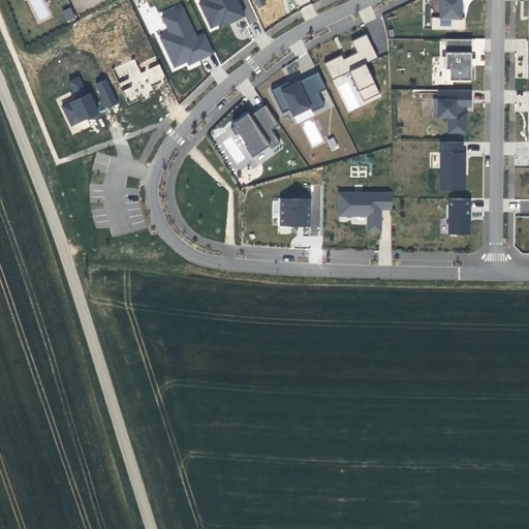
[(237,0),(205,0),(199,3),(211,28),(218,24),(231,18),(234,21),(244,16),(237,0)]
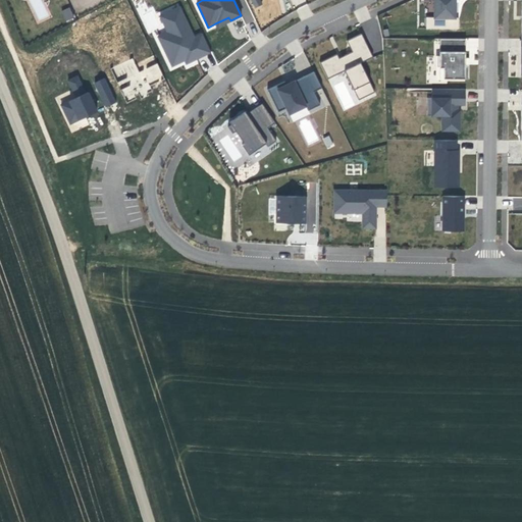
[(456,0),(433,0),(433,17),(456,18),(456,0)]
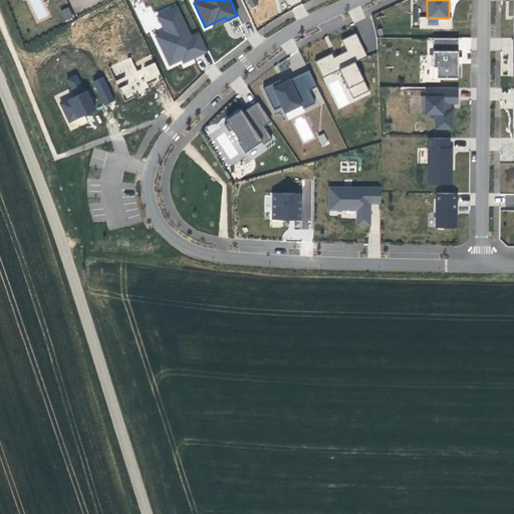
[(178,3),(156,12),(163,30),(155,34),(170,68),(208,52),(199,31),(191,35),(178,3)]
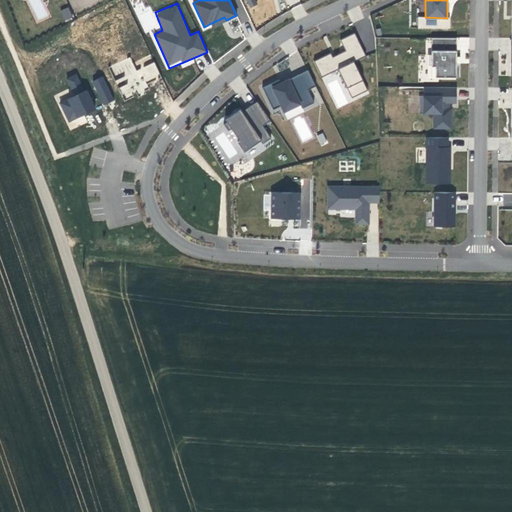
[(39,20),(48,15),(42,4),(33,8),(39,20)]
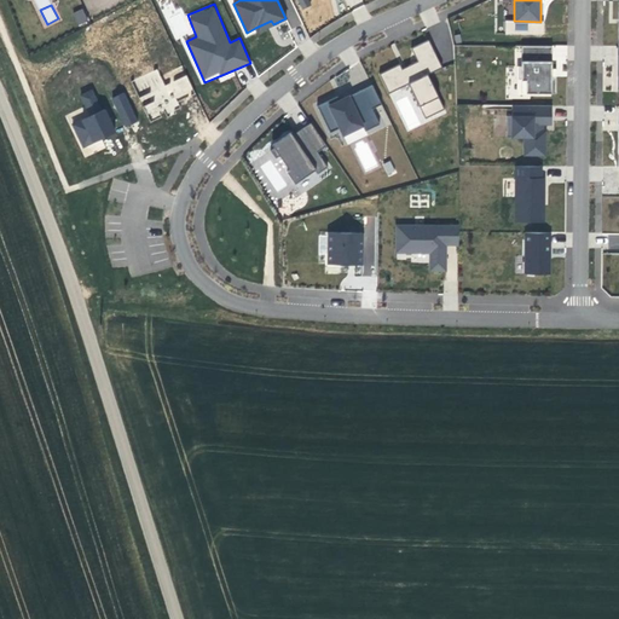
[(82,9),(73,15),(80,27),(88,21),(82,9)]
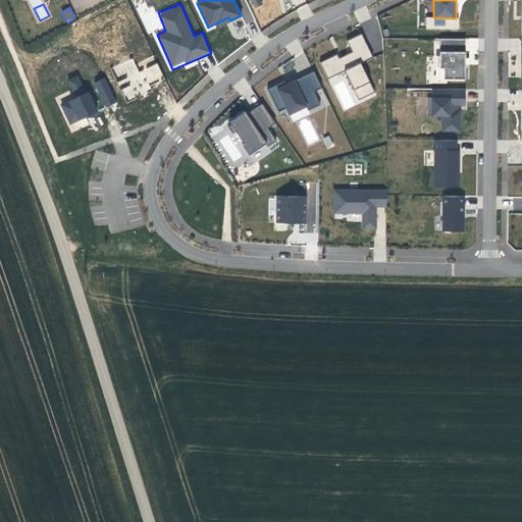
[(228,17),(215,23),(217,28),(230,20),(228,17)]
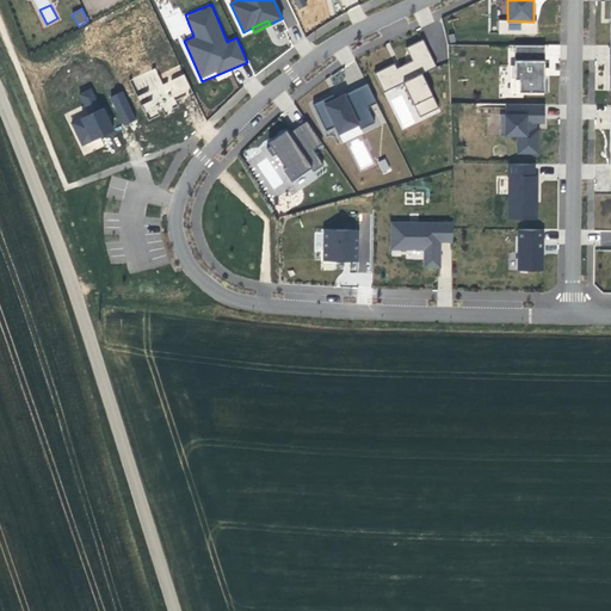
[(396,68),(394,63),(375,73),(383,92),(403,82),(407,81),(418,103),(414,104),(419,117),(438,107),(421,74),(433,68),(429,59),(431,57),(423,39),(406,48),(412,61),(403,65),(406,69),(399,72),(396,68)]
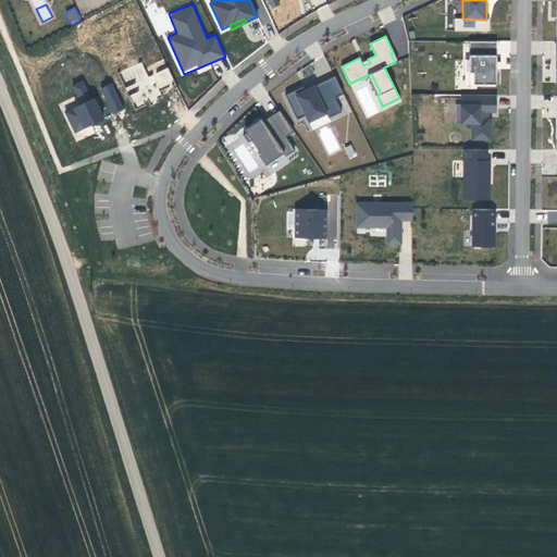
[(496,62),(496,41),(469,41),(469,60),(466,60),(466,71),(469,71),(469,84),(500,84),(499,69),(496,69),(496,62)]
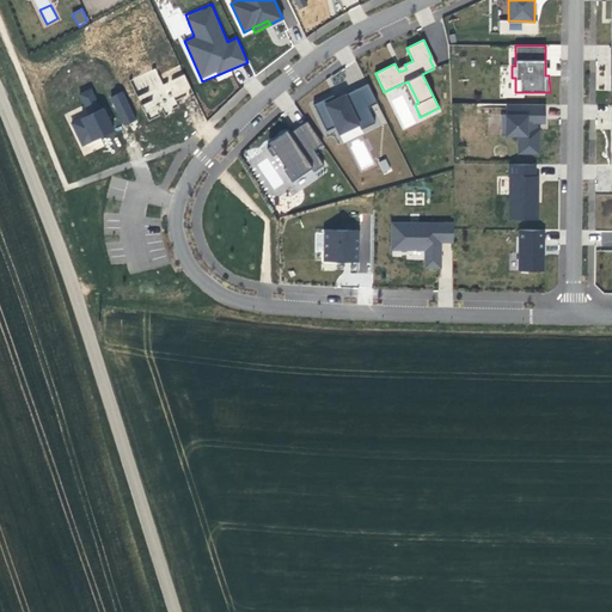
[(191,91),(184,74),(161,83),(155,68),(132,78),(148,120),(178,108),(175,97),(191,91)]
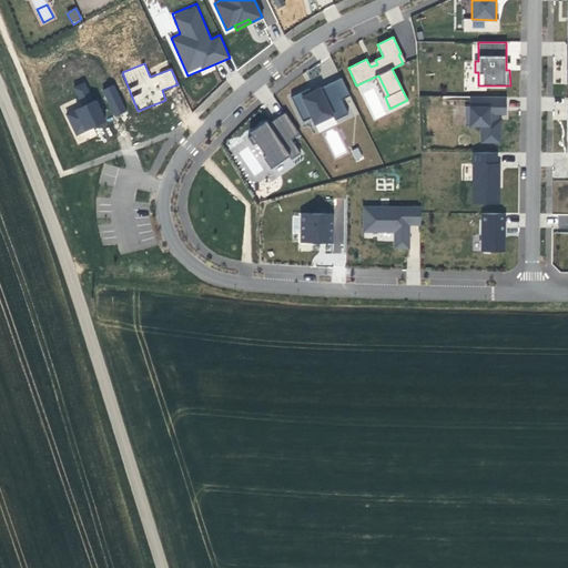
[(378,75),(375,77),(385,97),(388,95),(378,75)]
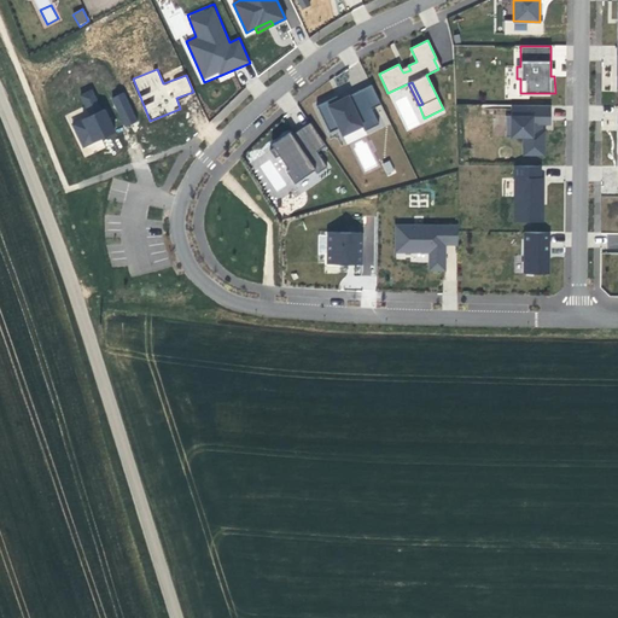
[(337,95),(316,106),(330,133),(339,128),(343,135),(361,126),(365,132),(379,124),(371,109),(382,104),(372,85),(339,100),(337,95)]
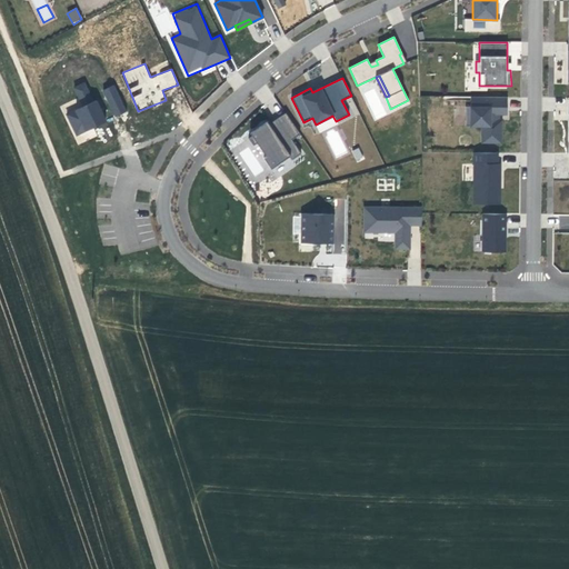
[(72,88),(79,100),(91,93),(83,81),(72,88)]
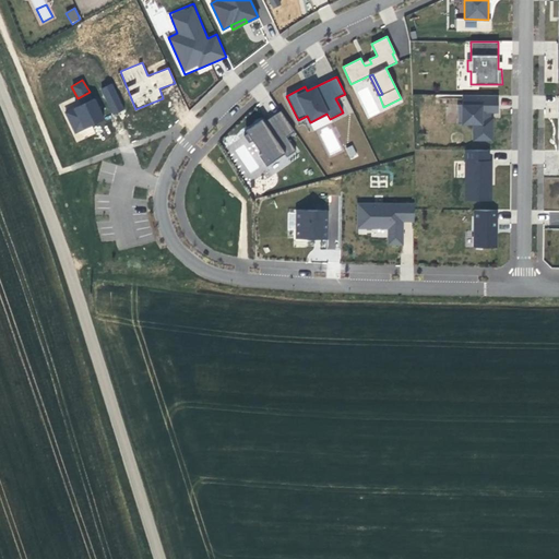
[(113,115),(125,109),(111,83),(99,90),(113,115)]
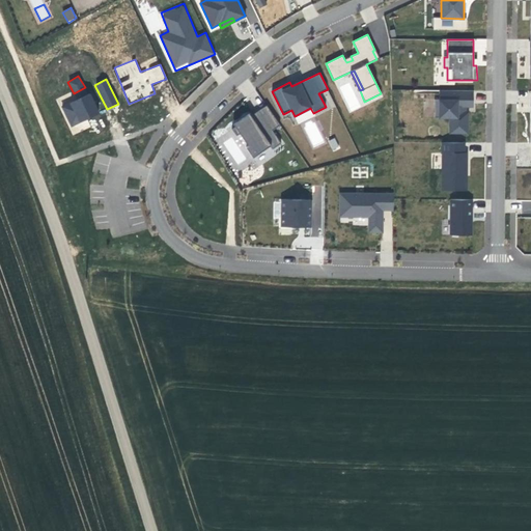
[(473,90),(439,90),(439,100),(435,100),(435,117),(449,118),(449,133),(468,133),(468,113),(464,112),(464,107),(472,107),(473,90)]
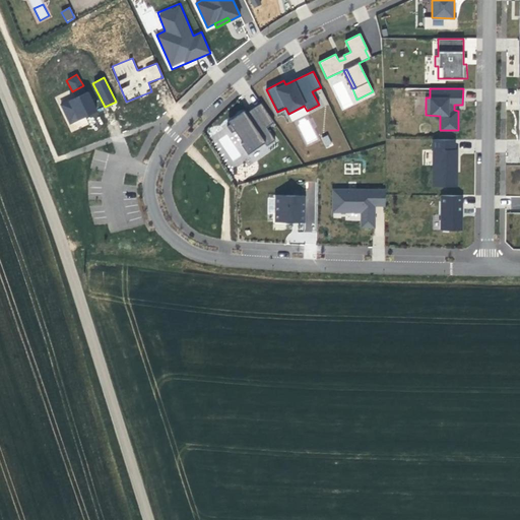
[(59,104),(68,125),(98,112),(88,90),(59,104)]
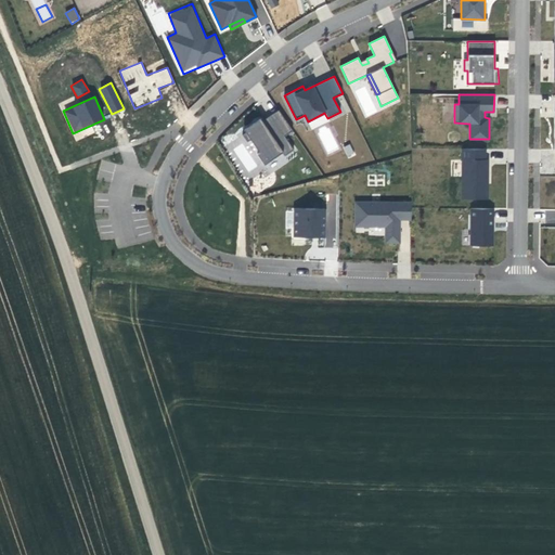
[(284,137),(293,130),(279,110),(262,121),(245,132),(242,134),(247,142),(250,140),(259,152),(257,154),(265,165),(282,153),(284,156),(294,150),(284,137)]
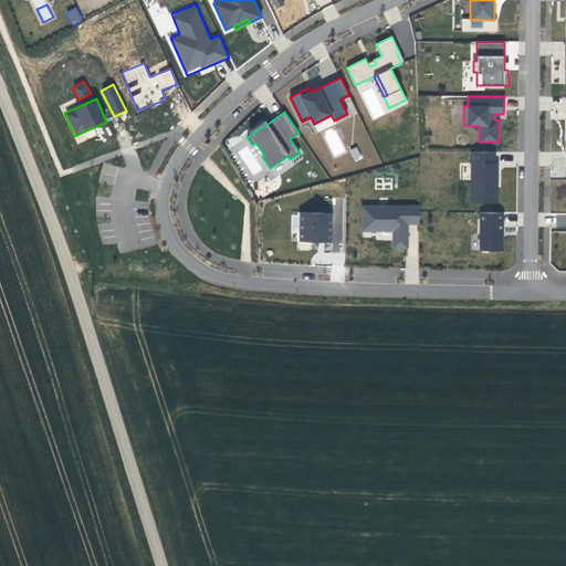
[(249,132),(250,135),(268,124),(265,121),(249,132)]
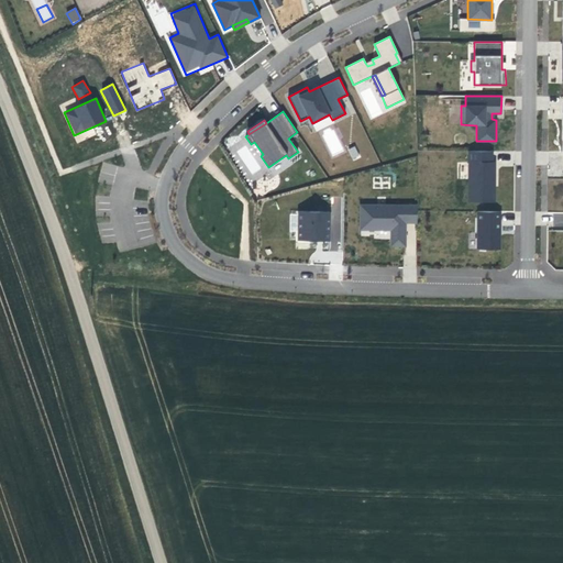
[(333,128),(321,133),(332,156),(344,151),(333,128)]
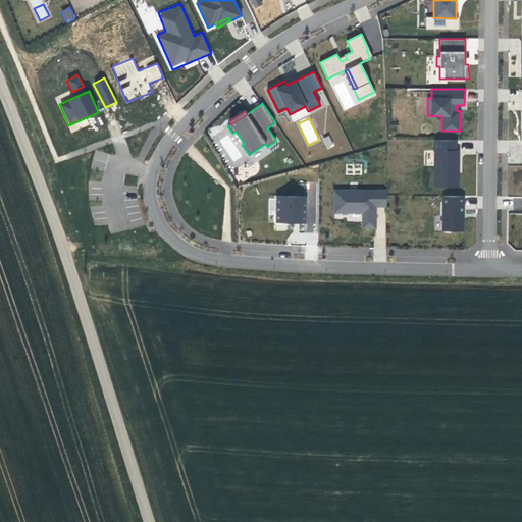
[(236,167),(245,161),(228,135),(217,141),(220,146),(222,145),(236,167)]
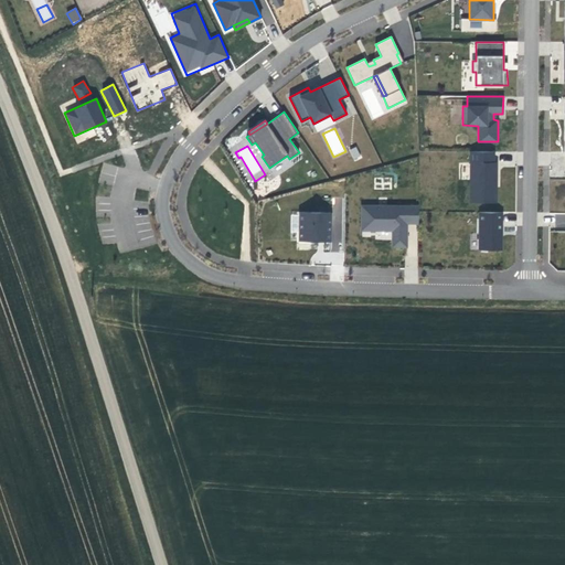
[(354,161),(361,158),(356,146),(349,149),(354,161)]
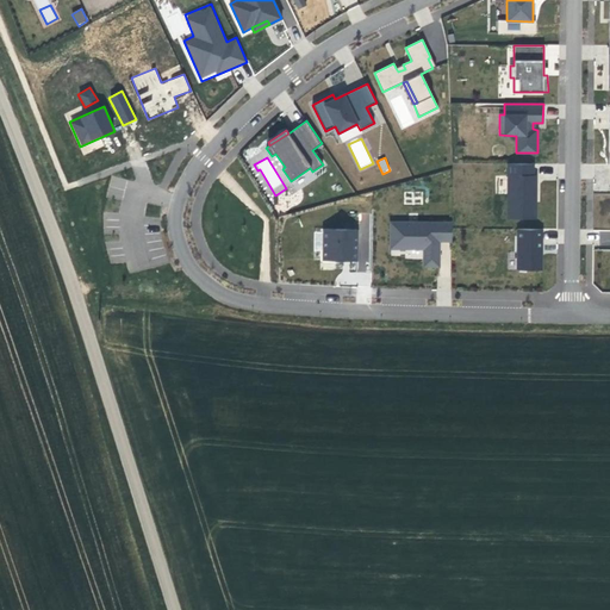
[(534,163),(508,163),(506,218),(536,219),(536,201),(534,201),(534,193),(536,194),(536,175),(534,175),(534,163)]
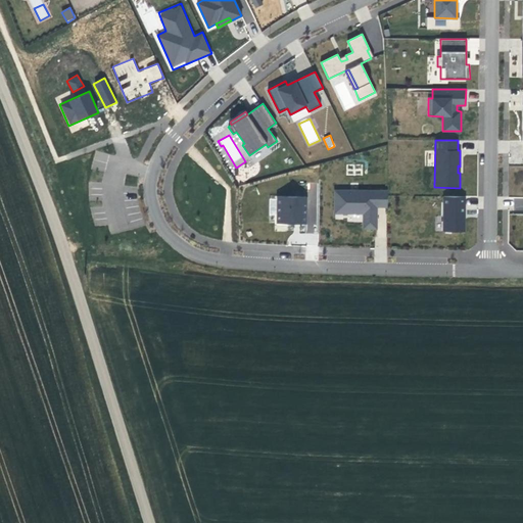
[(387,191),(336,191),(335,212),(364,212),(364,228),(376,228),(376,212),(374,212),(374,206),(376,206),(387,206),(387,191)]
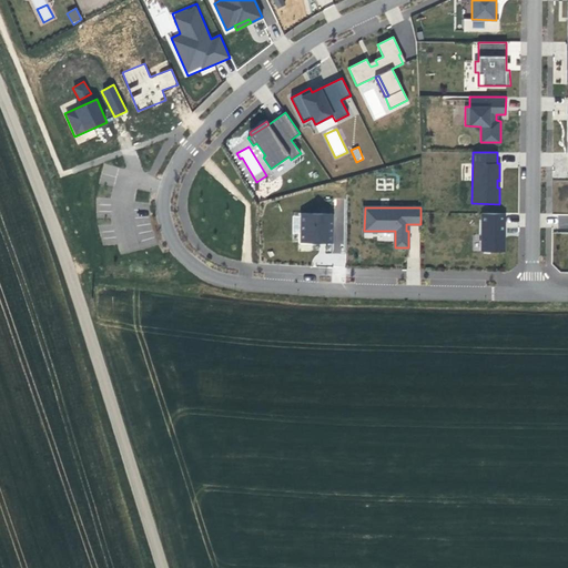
[(330,226),(330,213),(302,213),(301,242),(332,243),(332,226),(330,226)]
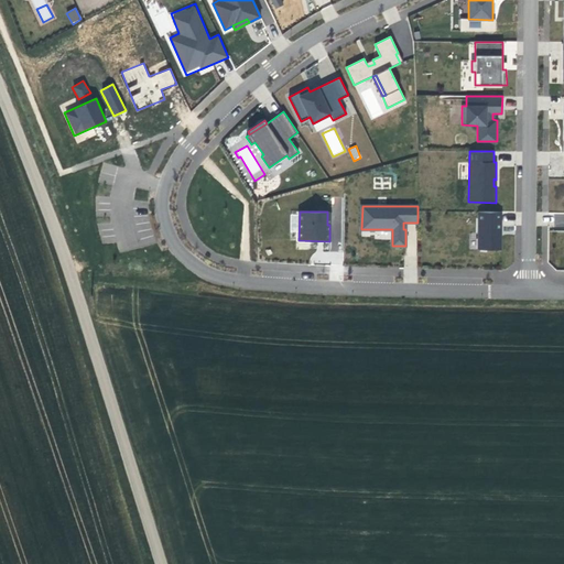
[(501,231),(501,212),(478,212),(478,249),(501,249),(501,237),(500,237),(500,231),(501,231)]
